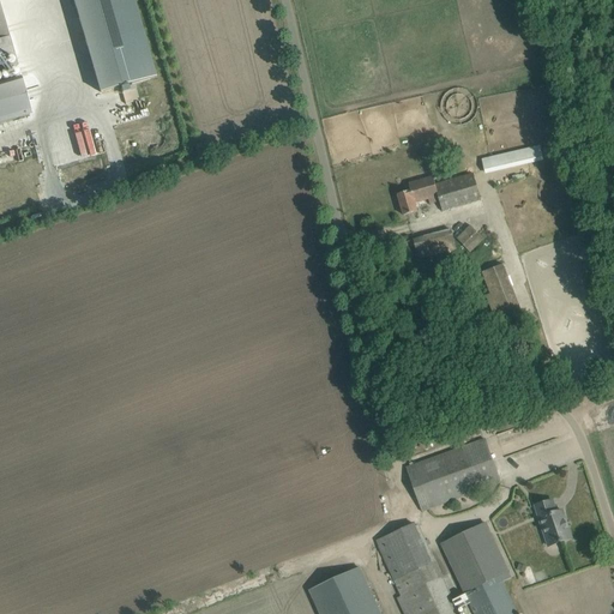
[(0,0),(0,71),(18,67),(0,7),(0,0)]
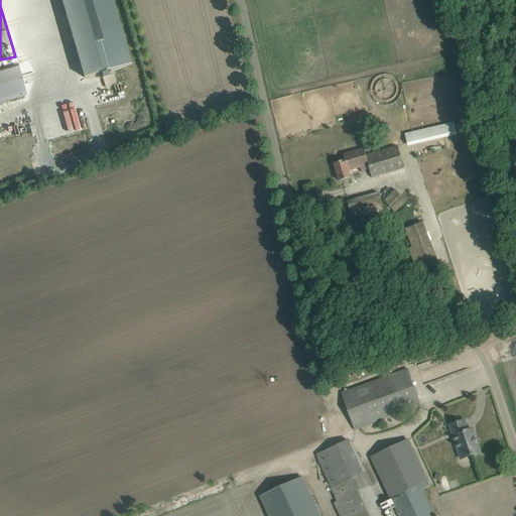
[(112,0),(61,0),(73,39),(120,25),(112,0)]
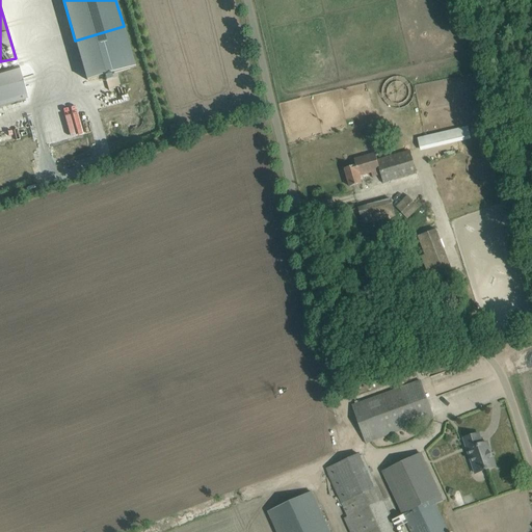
[(18,68),(0,72),(0,107),(27,100),(18,68)]
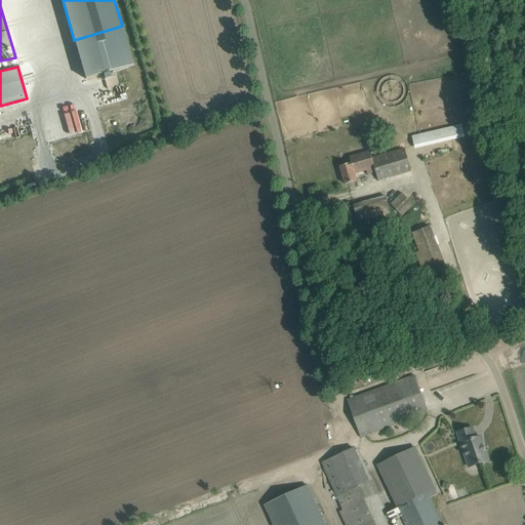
[(414,149),(465,138),(461,125),(411,135),(414,149)]
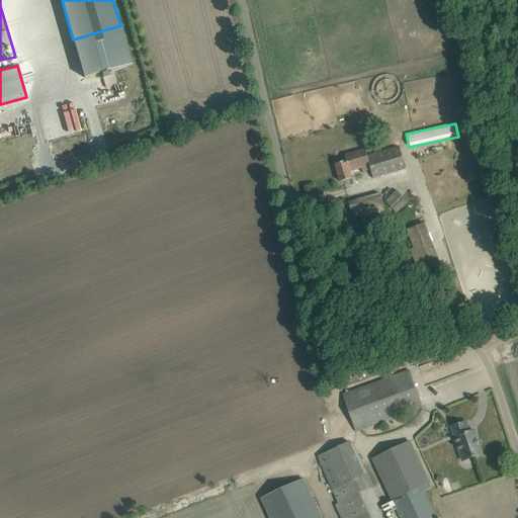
[(399,147),(397,140),(380,144),(382,151),(367,156),(365,150),(345,156),(346,161),(336,165),(341,182),(352,179),(350,172),(361,168),(362,172),(371,170),(373,179),(406,169),(399,147)]
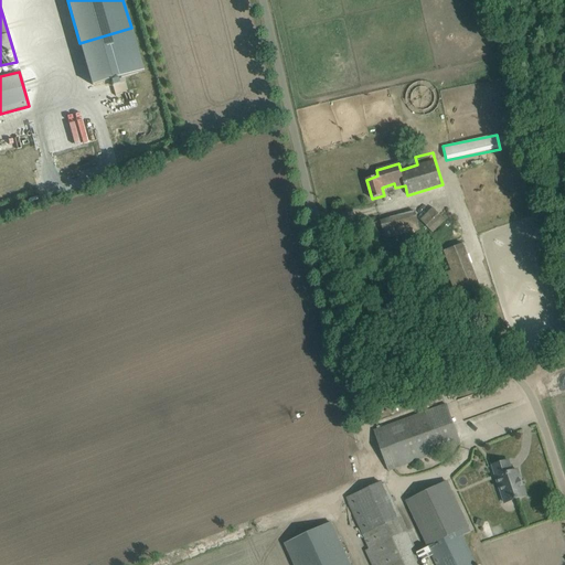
[(493,188),(480,194),(486,208),(499,201),(493,188)]
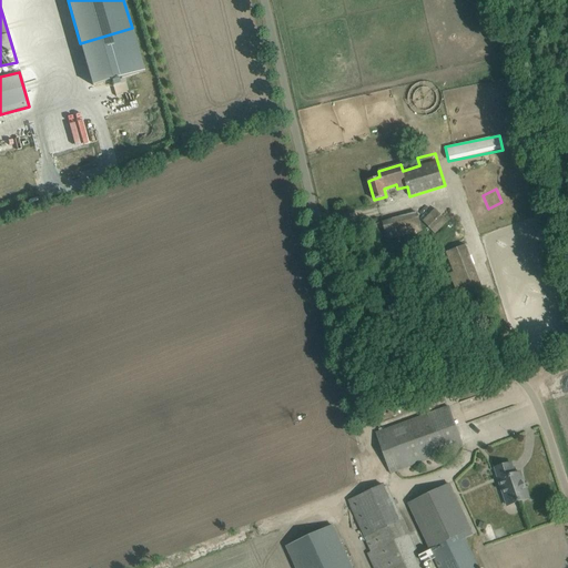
[(469,210),(482,205),(478,196),(466,201),(469,210)]
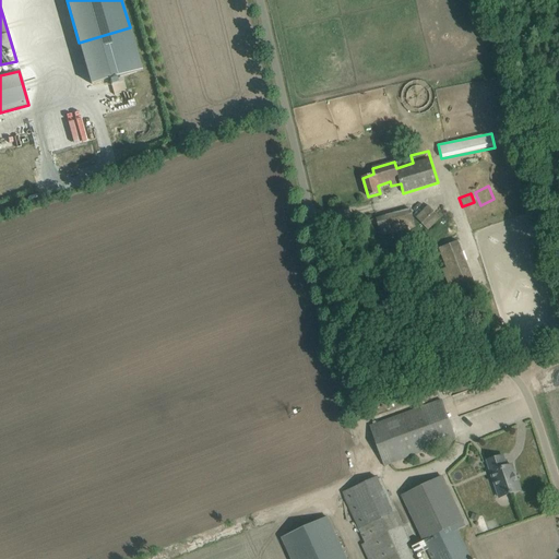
[(428,232),(441,218),(428,205),(415,218),(428,232)]
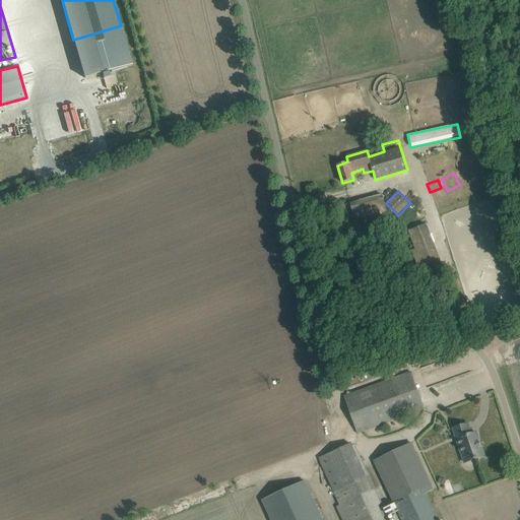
[(382,195),(341,206),(343,210),(351,208),(354,219),(386,211),(382,195)]
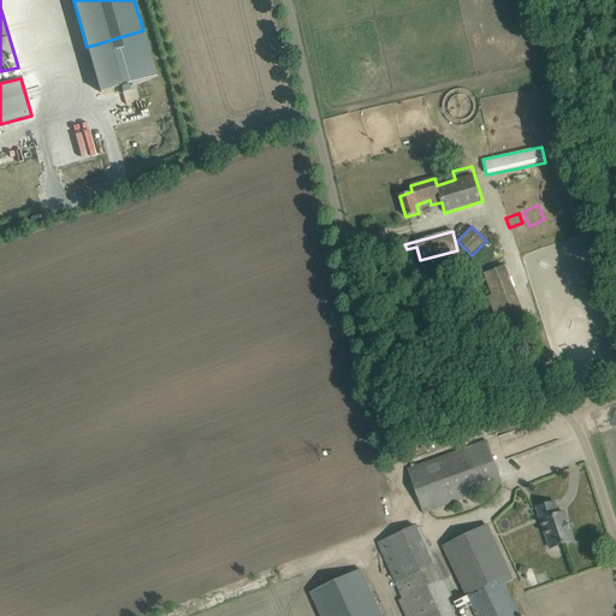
[(582,266),(590,264),(584,242),(578,244),(582,266)]
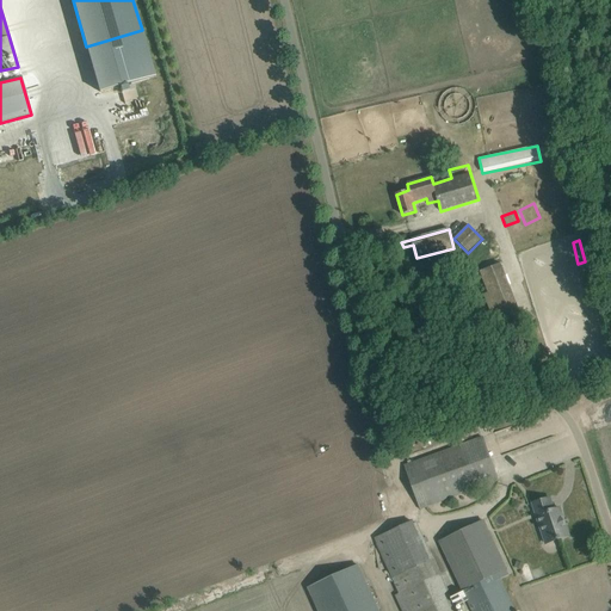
[(514,301),(500,263),(479,271),(494,309),(514,301)]
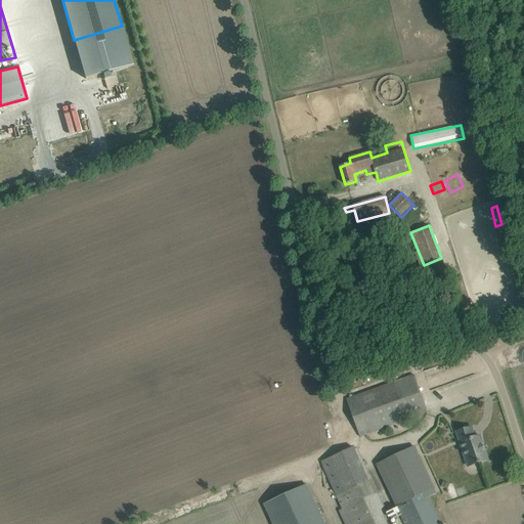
[(347,399),(350,409),(360,436),(402,421),(405,427),(411,425),(409,419),(427,411),(413,375),(347,399)]
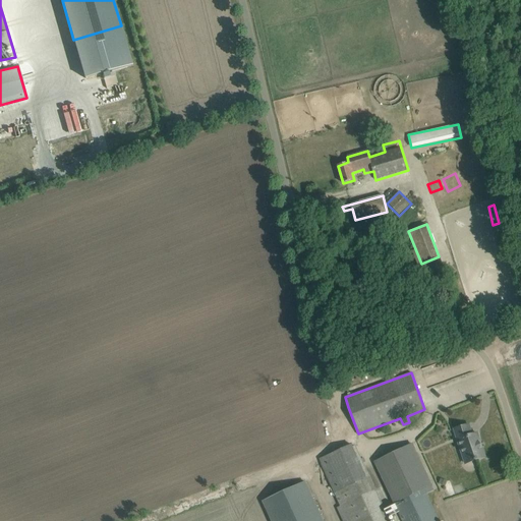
[(454,429),(457,440),(465,463),(484,457),(477,433),(472,435),(469,424),(454,429)]
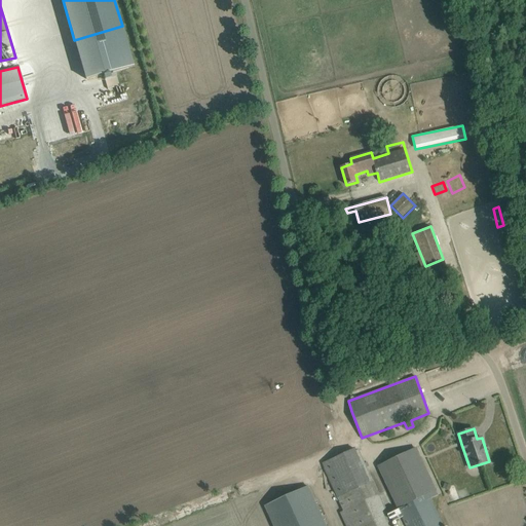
[(344,512),(340,514),(345,525),(392,525),(390,522),(403,517),(407,525),(443,525),(429,498),(438,494),(416,447),(378,465),(399,509),(387,514),(378,495),(376,496),(370,483),(355,450),(323,463),(344,512)]
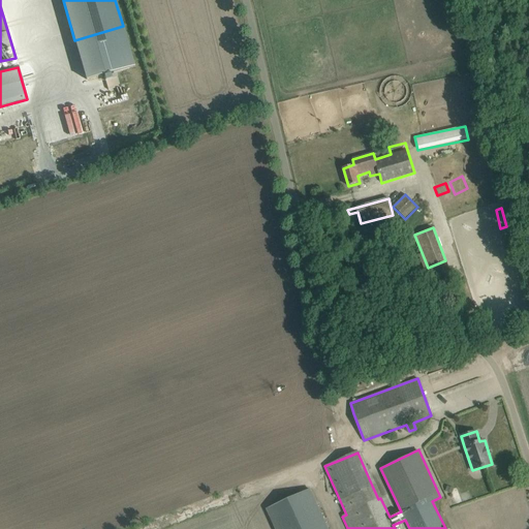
[(328,528),(310,490),(267,509),(275,528),(328,528)]
